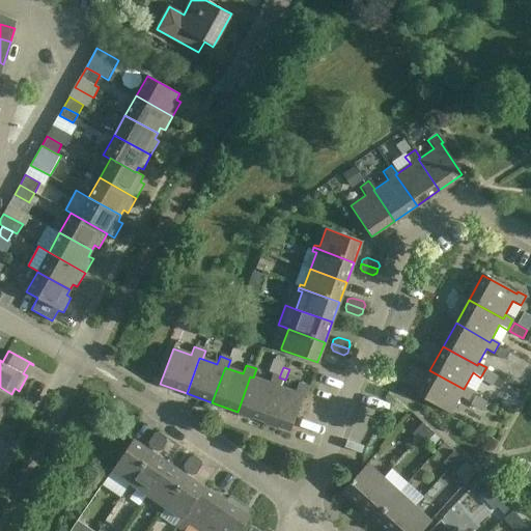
[(473,391),(465,387),(464,389),(429,370),(416,394),(450,413),(459,396),(468,401),(473,391)]
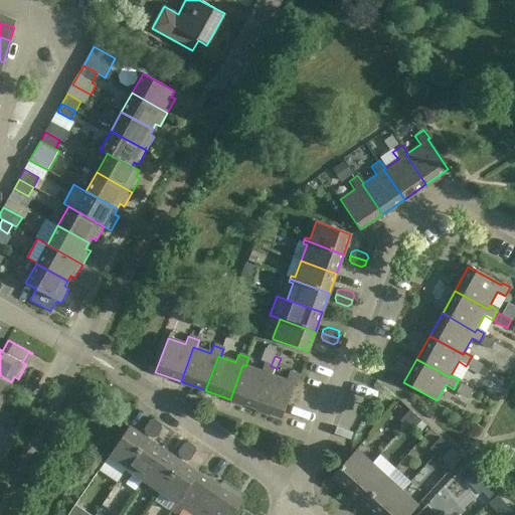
[(242,365),(230,399),(255,408),(268,374),(271,375),(274,367),(271,366),(264,363),(261,372),(245,366),(242,365)]
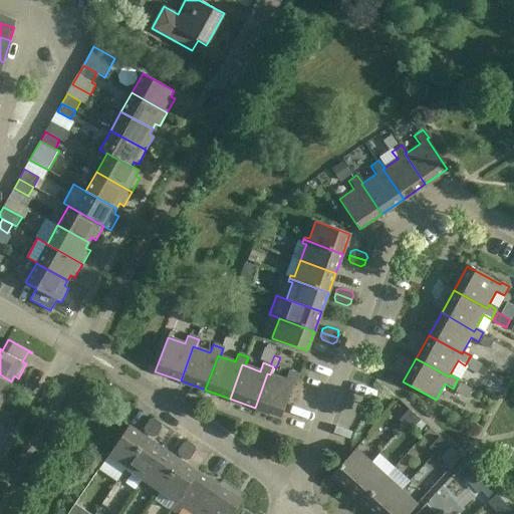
[(284,380),(270,374),(267,373),(255,408),(280,417),(292,383),(295,383),(298,375),(288,371),(284,380)]
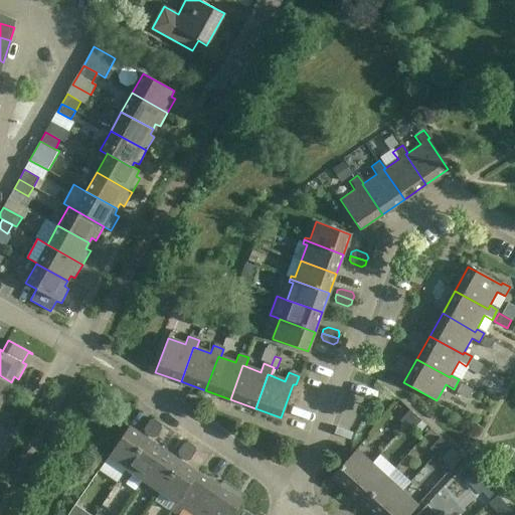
[(0,375),(0,400),(5,403),(13,389),(8,387),(11,382),(0,375)]
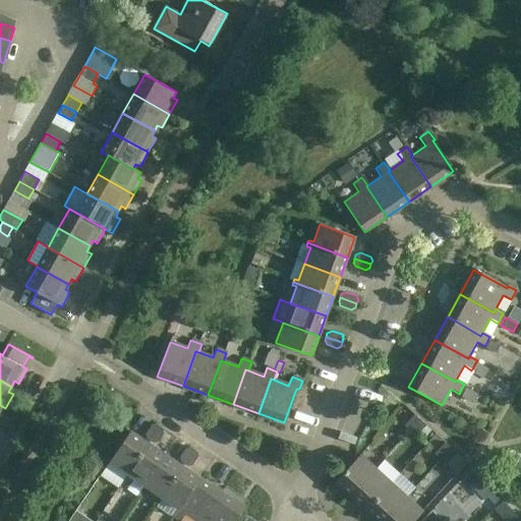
[(409,430),(419,419),(414,413),(404,425),(409,430)]
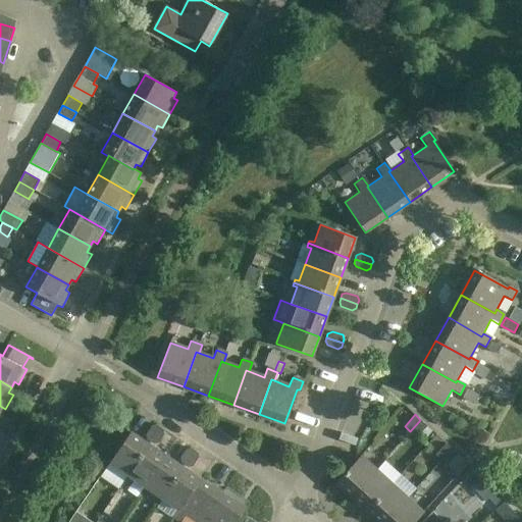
[(420,420),(410,431),(416,436),(426,425),(420,420)]
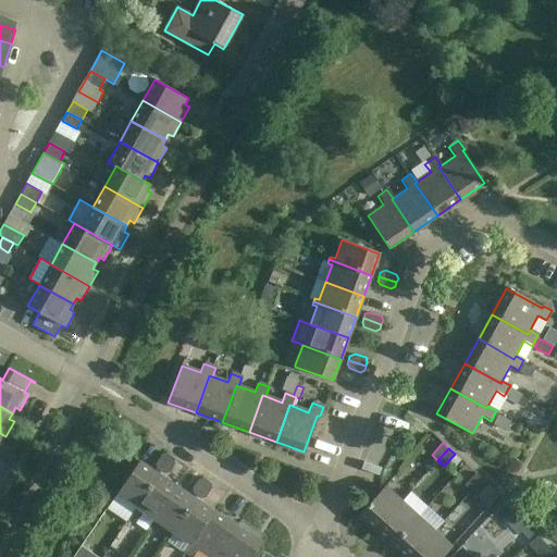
[(157,468),(160,470),(170,455),(166,453),(162,453),(156,463),(157,468)]
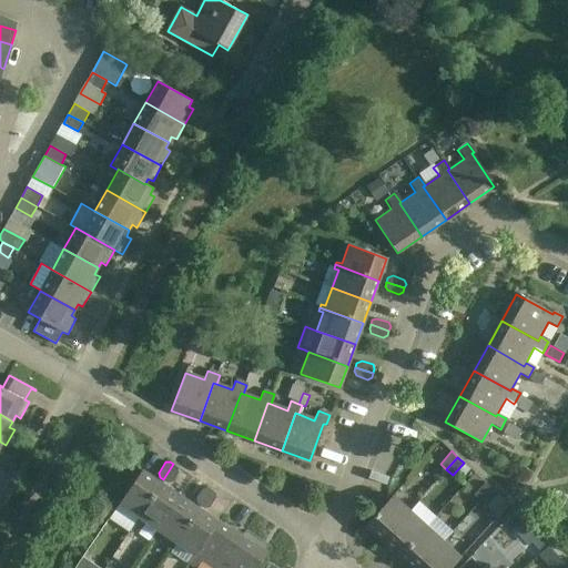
[(178,467),(173,464),(163,479),(166,482),(172,482),(179,472),(178,467)]
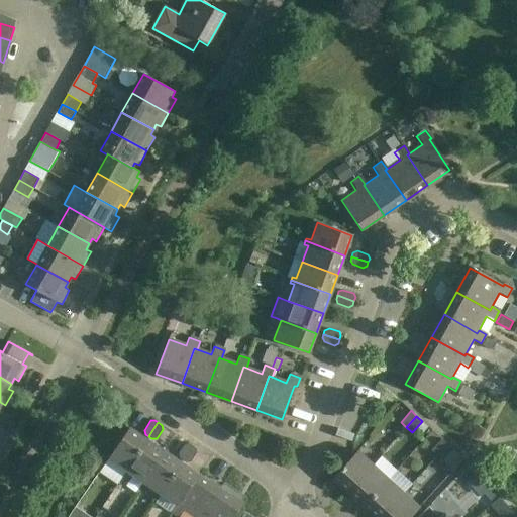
[(129,428),(99,473),(113,482),(115,484),(122,474),(145,439),(129,428)]
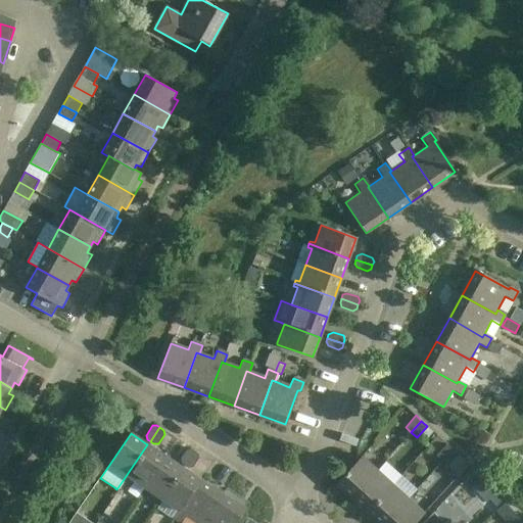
[(442,460),(453,448),(446,443),(436,455),(442,460)]
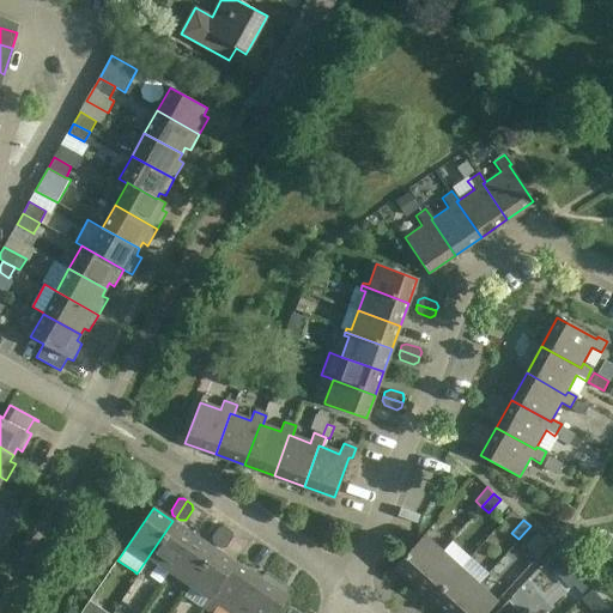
[(168,570),(192,534),(173,521),(145,562),(149,564),(152,559),(168,570)]
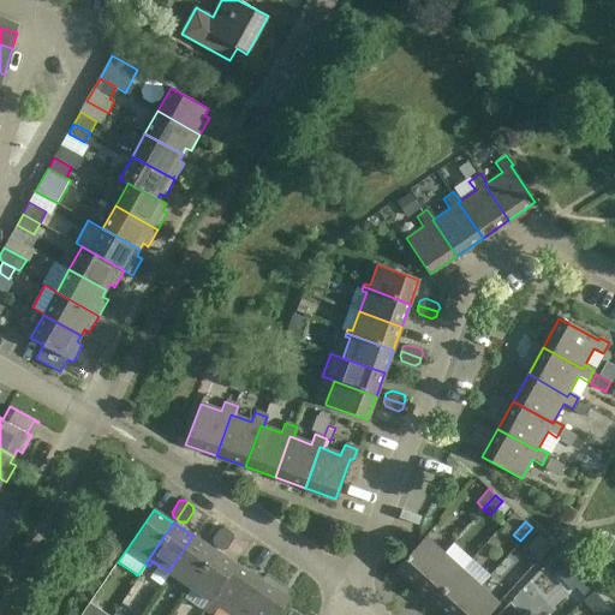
[(213,544),(216,547),(230,530),(225,526),(220,527),(213,539),(213,544)]
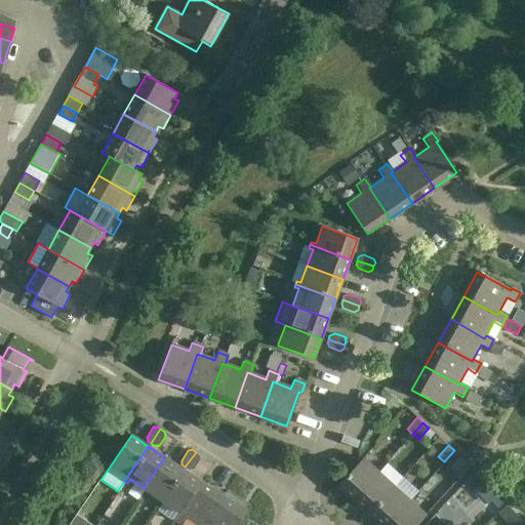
[(460,456),(454,450),(444,461),(450,467),(459,456),(460,456)]
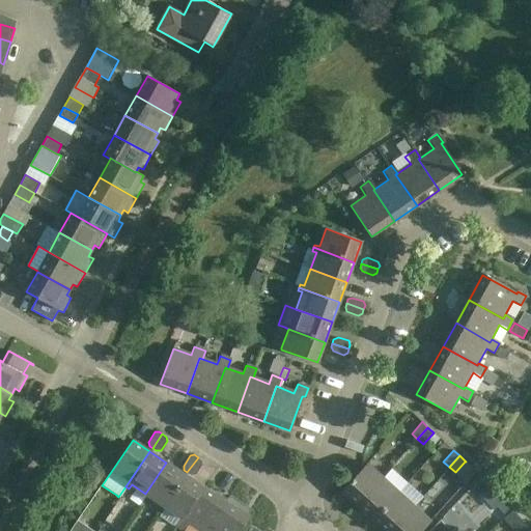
[(200,459),(198,457),(187,472),(190,475),(195,474),(201,464),(200,459)]
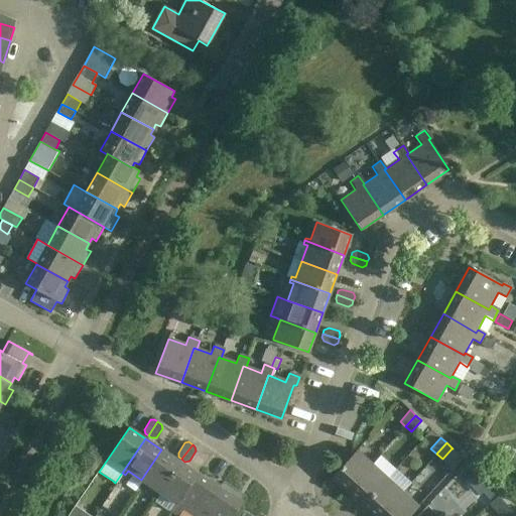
[(177,460),(161,449),(141,480),(156,490),(177,460)]
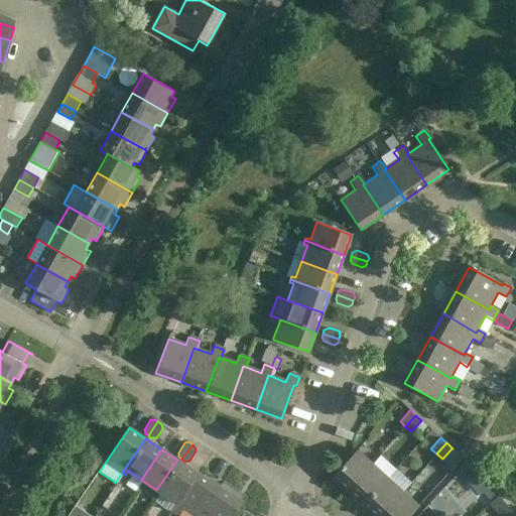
[(347,491),(372,464),(356,449),(331,477),(347,491)]
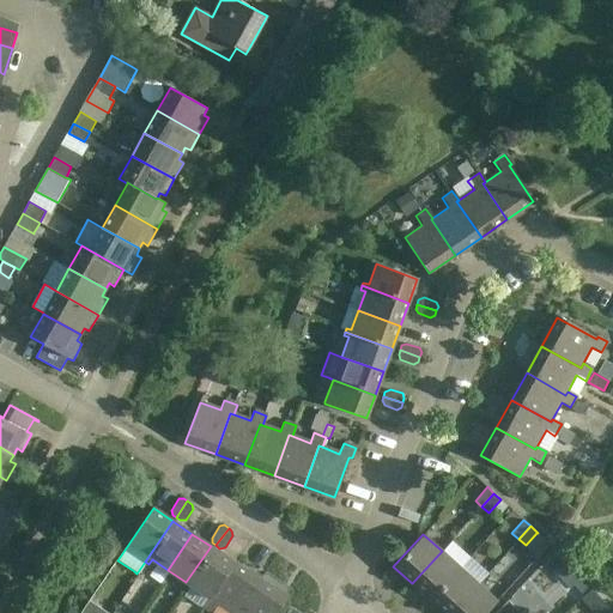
[(186,582),(182,587),(188,592),(184,596),(189,600),(200,607),(201,605),(200,605),(230,559),(211,546),(186,582)]
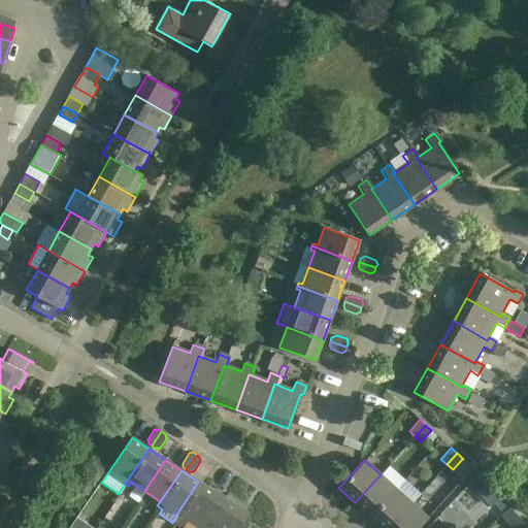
[(381,474),(355,502),(370,517),(396,489),(391,484),(381,474)]
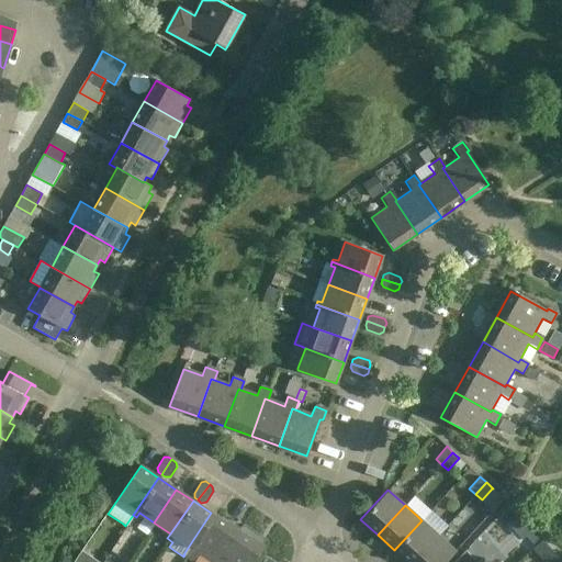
[(215,561),(237,530),(211,513),(183,554),(184,554),(193,561),(199,553),(212,561),(215,561)]
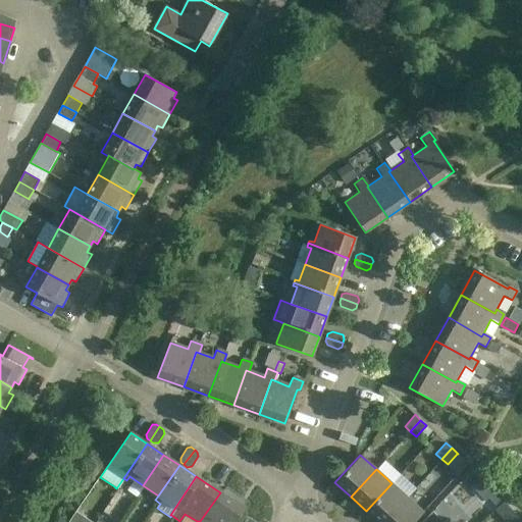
[(384,521),(407,498),(392,483),(366,511),(378,521),(384,521)]
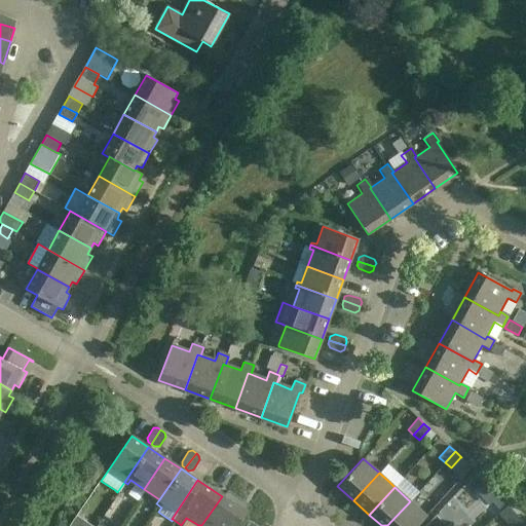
[(237,525),(247,514),(222,496),(201,525),(237,525)]
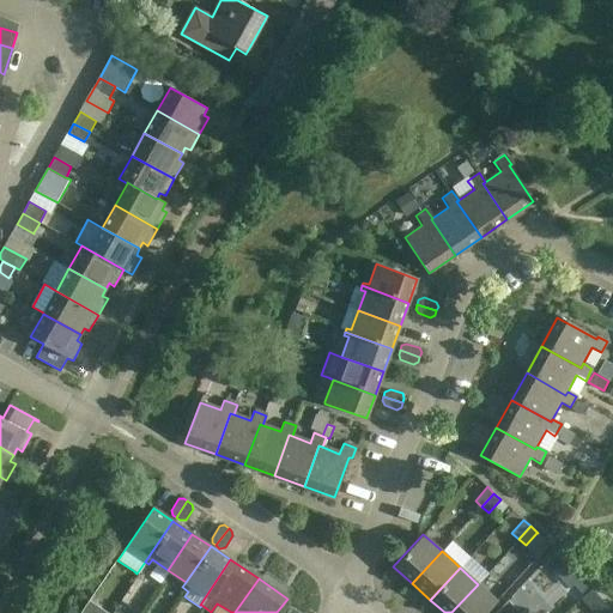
[(478,584),(451,612),(485,612),(497,601),(478,584)]
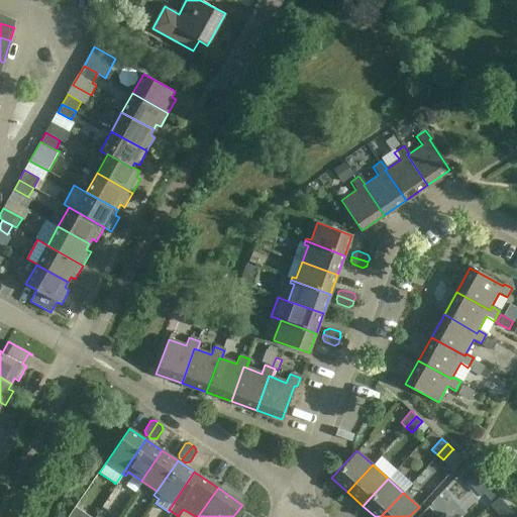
[(448,516),(445,513),(440,516),(438,516),(429,506),(418,516),(448,516)]
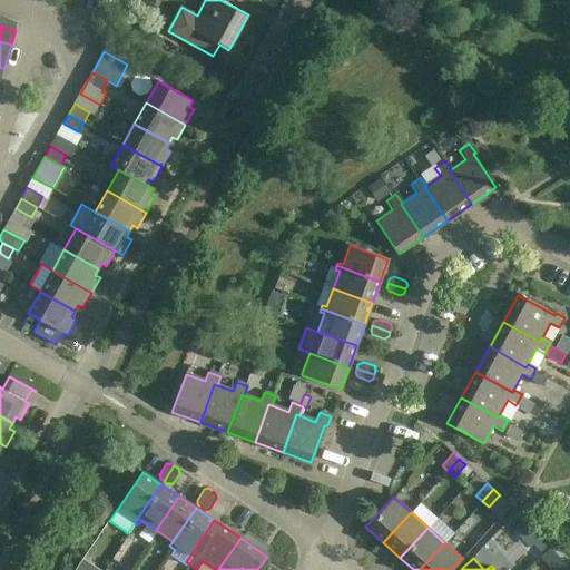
[(559,558),(549,566),(552,569),(562,569),(567,567),(559,558)]
